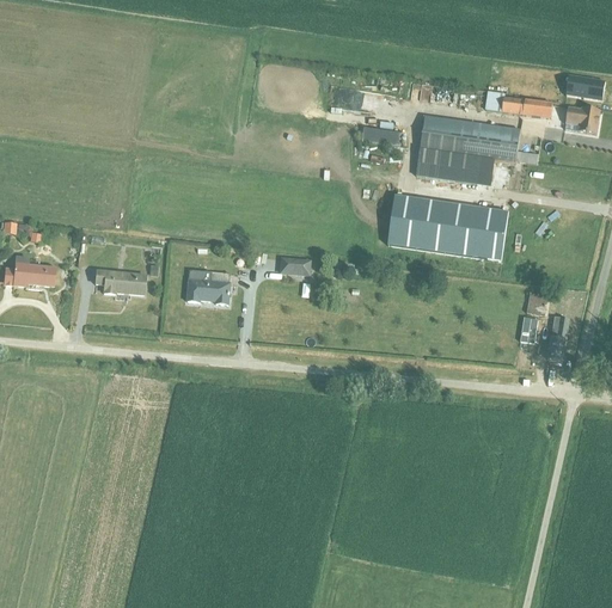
[(488,90),(485,109),(551,117),(552,102),(505,96),(506,92),(488,90)]
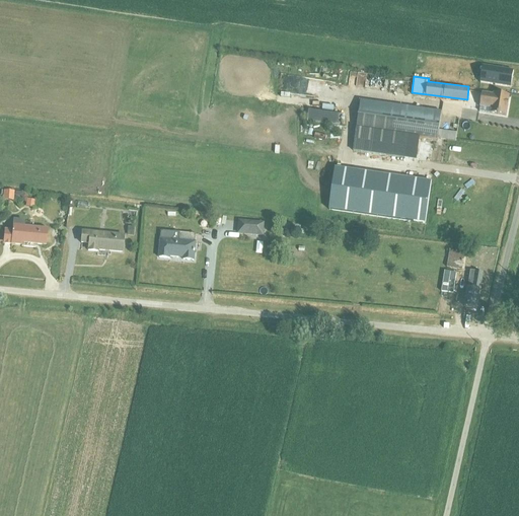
[(483,90),(479,108),(506,113),(510,92),(494,90),(493,91),(483,90)]
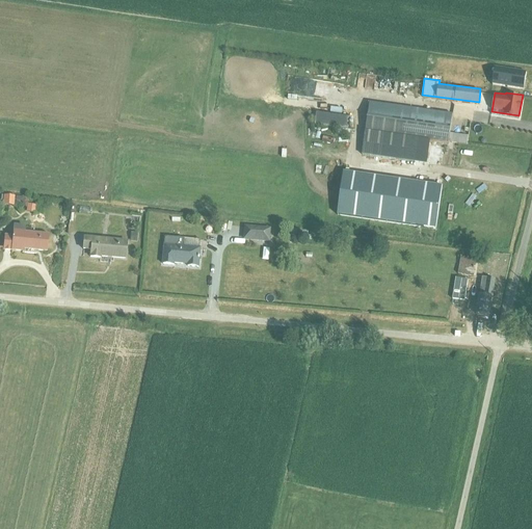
[(370,100),(362,153),(427,160),(429,139),(448,141),(448,139),(467,141),(469,133),(450,130),(453,111),(370,100)]
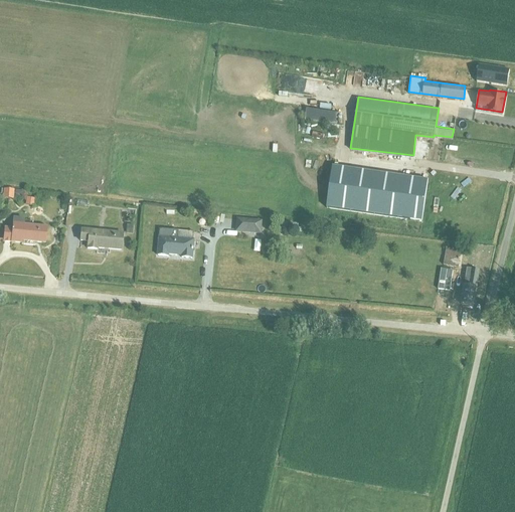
[(339,124),(341,113),(307,108),(305,119),(339,124)]
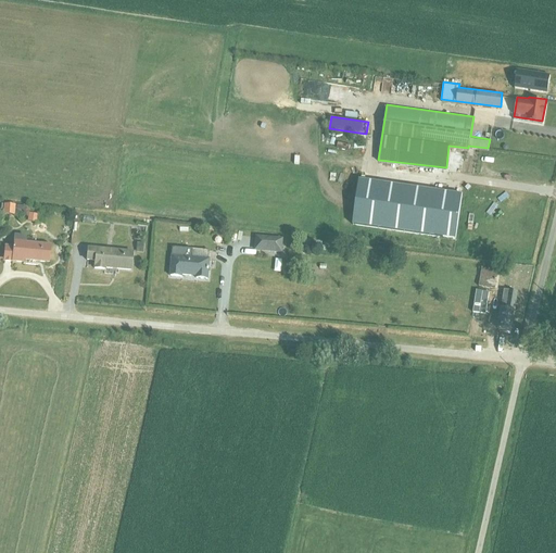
[(328,136),(328,147),(342,148),(342,137),(328,136)]
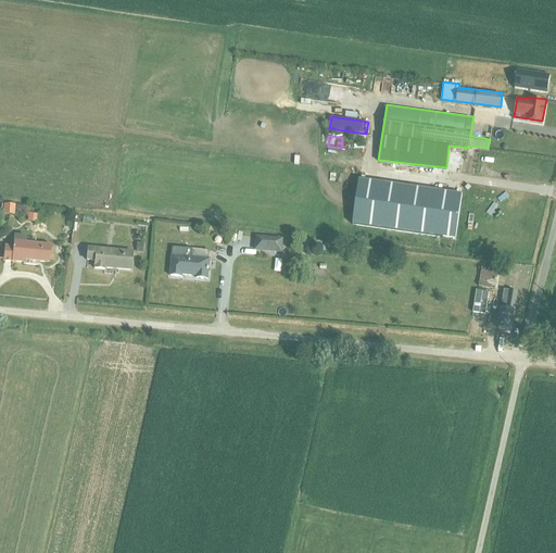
[(340,170),(341,162),(330,160),(329,167),(340,170)]
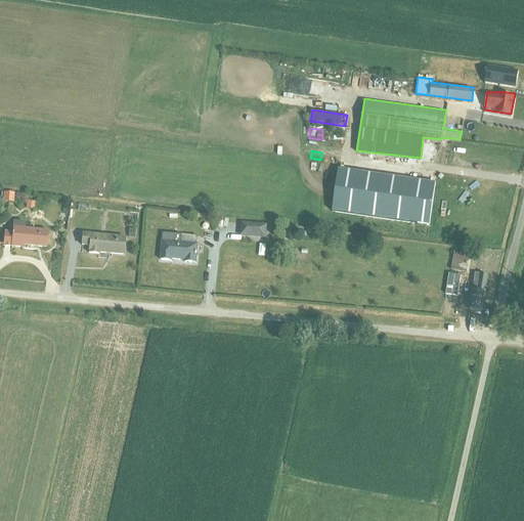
[(338,167),(332,210),(430,223),(436,181),(338,167)]
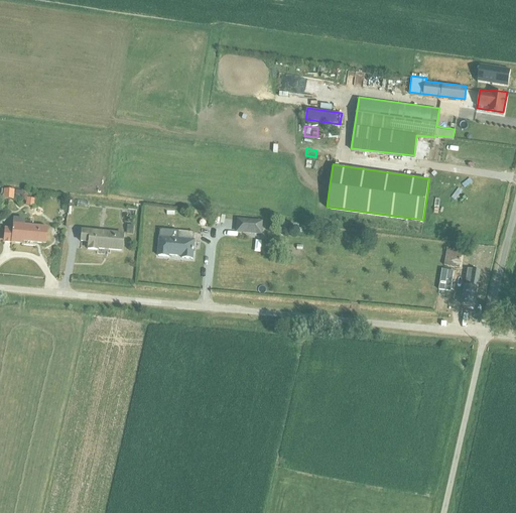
[(1,186),(0,197),(13,198),(14,187),(1,186)]
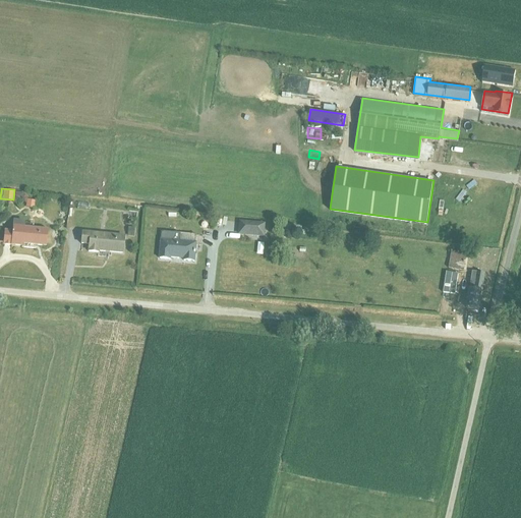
[(78,203),(78,200),(79,194),(70,193),(69,202),(78,203)]
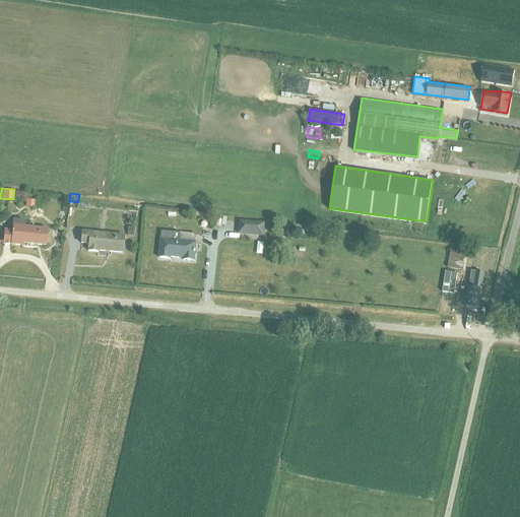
[(27,197),(25,204),(35,205),(36,198),(27,197)]
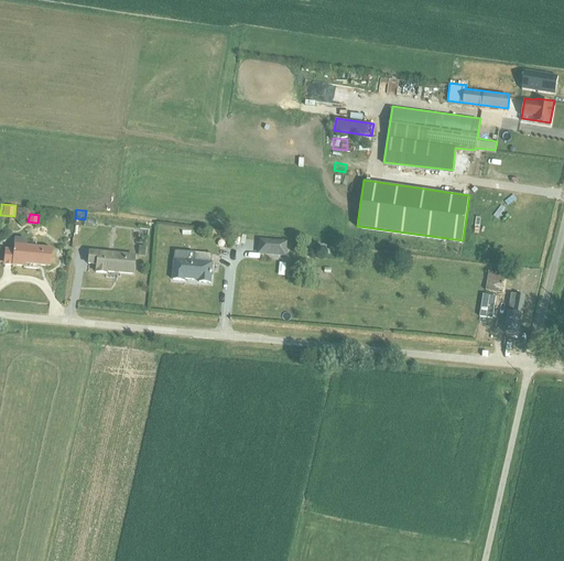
[(6,246),(3,261),(24,263),(24,261),(50,263),(52,246),(26,244),(26,237),(14,236),(13,247),(6,246)]
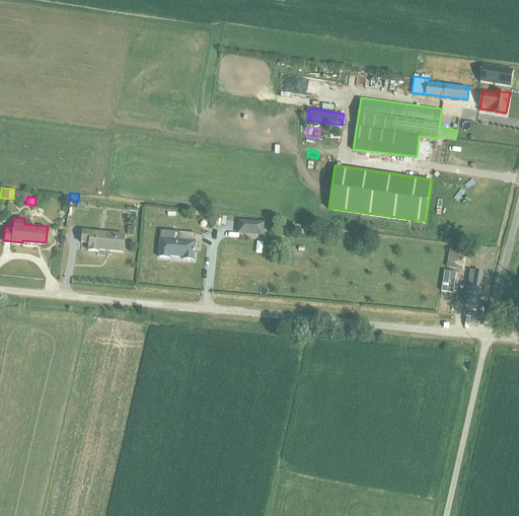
[(238,218),(237,231),(264,234),(265,220),(238,218)]
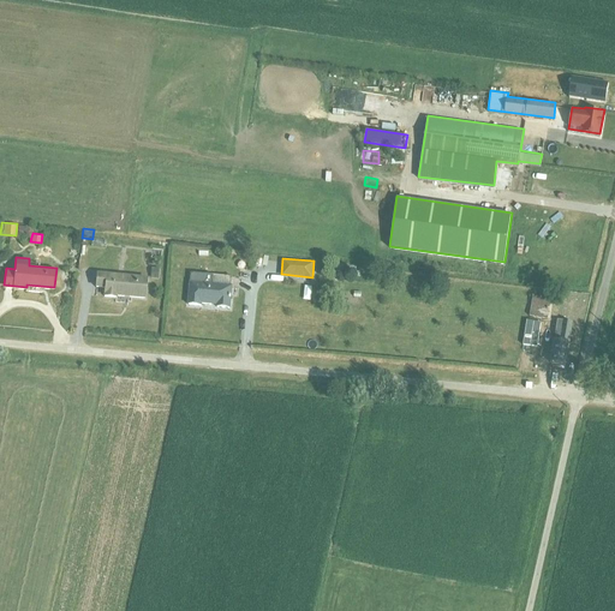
[(97,270),(96,285),(105,285),(105,294),(115,295),(117,293),(144,295),(147,275),(97,270)]
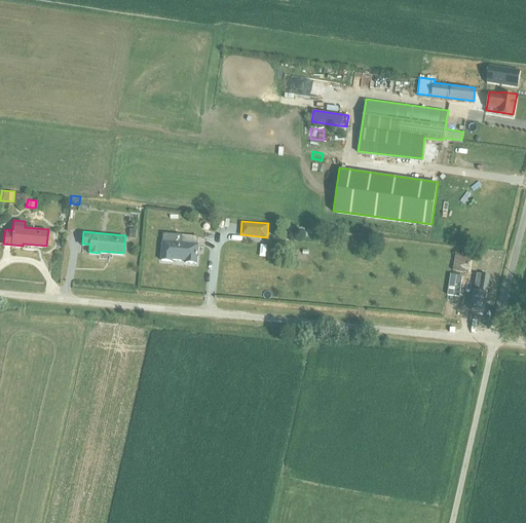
[(163,231),(161,258),(173,259),(173,257),(186,259),(186,261),(196,261),(198,234),(163,231)]
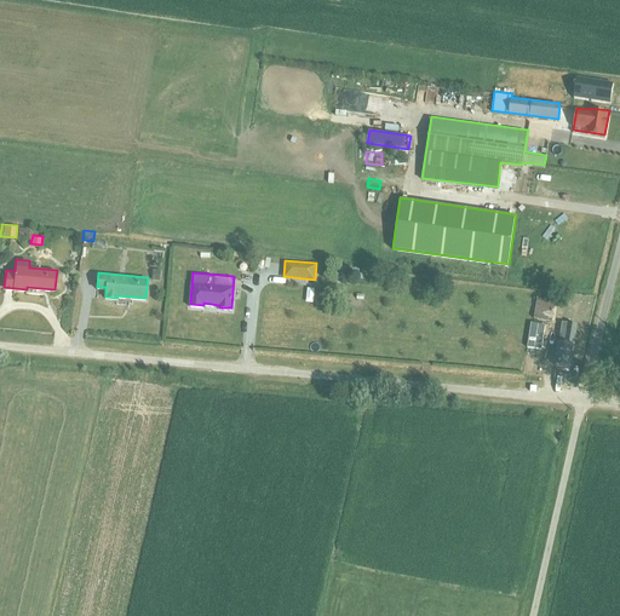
[(537,295),(534,316),(552,318),(556,298),(537,295)]
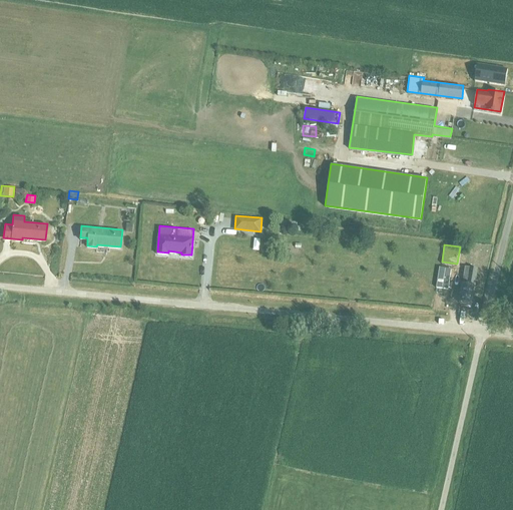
[(465,265),(460,301),(472,303),(477,267),(465,265)]
